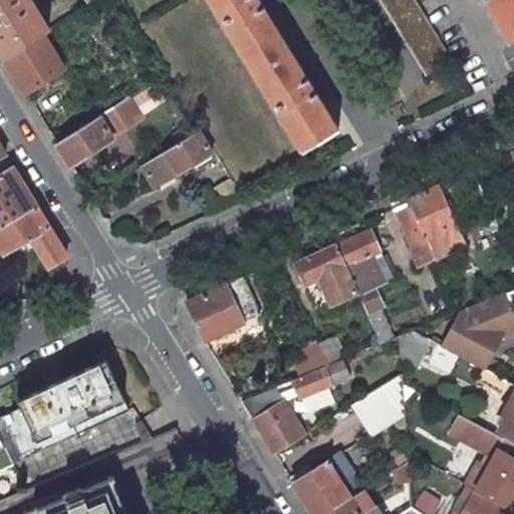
[(48,28),(31,0),(0,0),(0,50),(4,56),(48,28)]
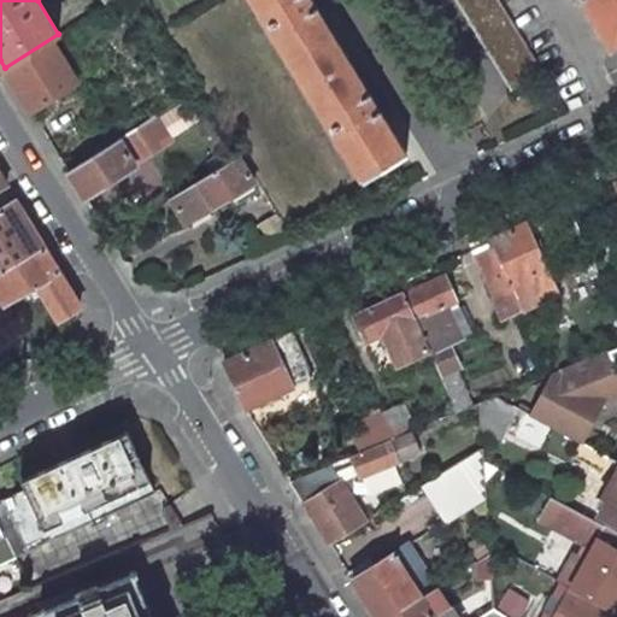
[(406,153),(312,0),(252,0),(363,180),(406,153)]
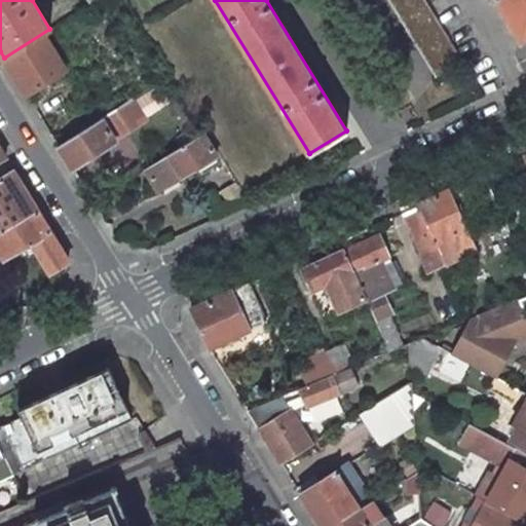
[(463,60),(426,0),(389,0),(437,76),(463,60)]
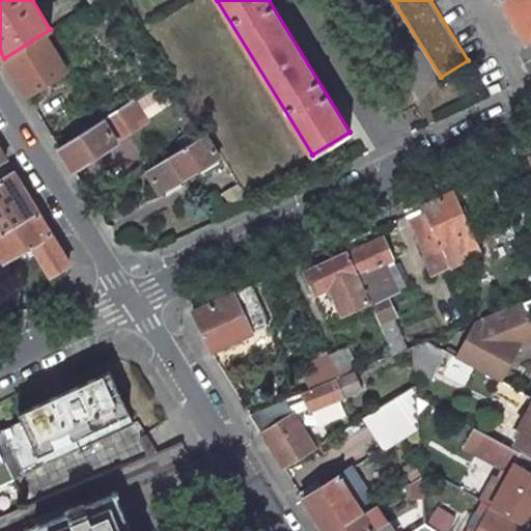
[(530,0),(501,0),(524,36),(530,31),(530,0)]
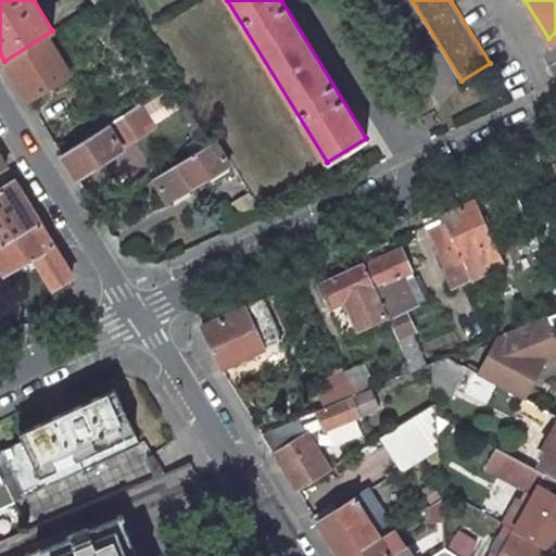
[(92,26),(83,12),(52,30),(4,61),(27,98),(122,40),(108,16),(92,26)]
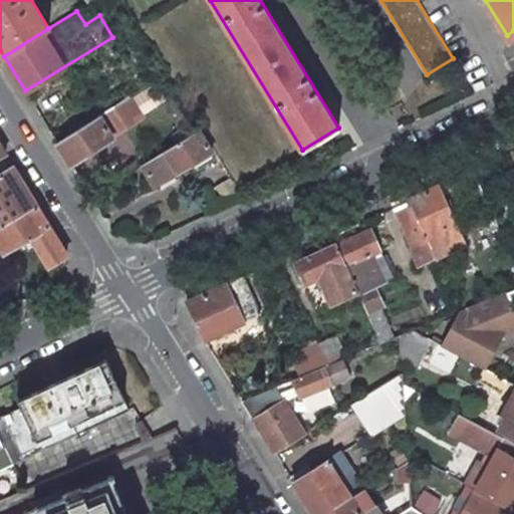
[(143,116),(130,94),(99,114),(112,136),(143,116)]
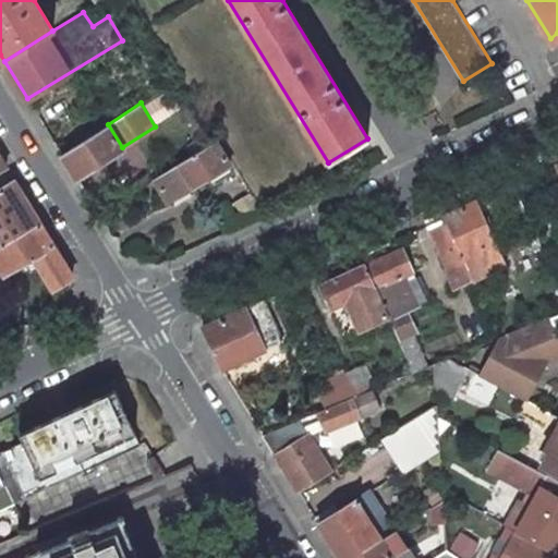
[(122,147),(108,124),(61,154),(76,178),(122,148),(122,147)]
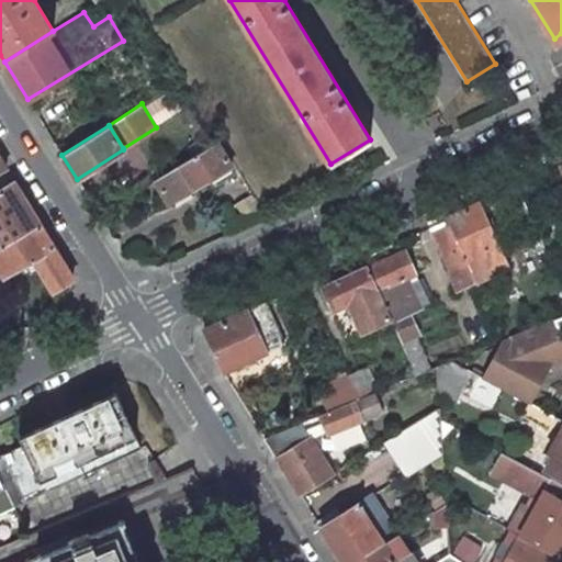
[(232,166),(216,141),(155,178),(170,205),(232,166)]
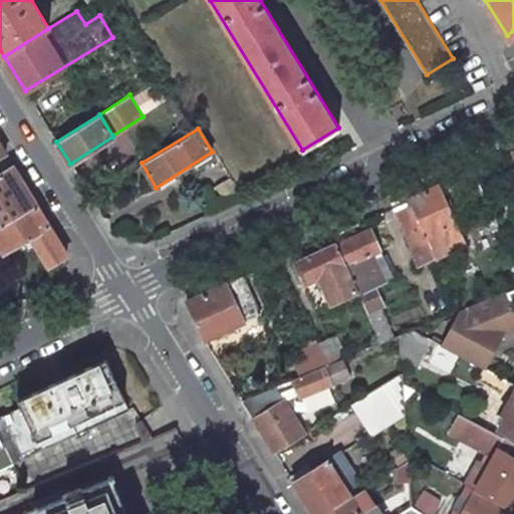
[(0,225),(37,205),(13,166),(0,174),(0,225)]
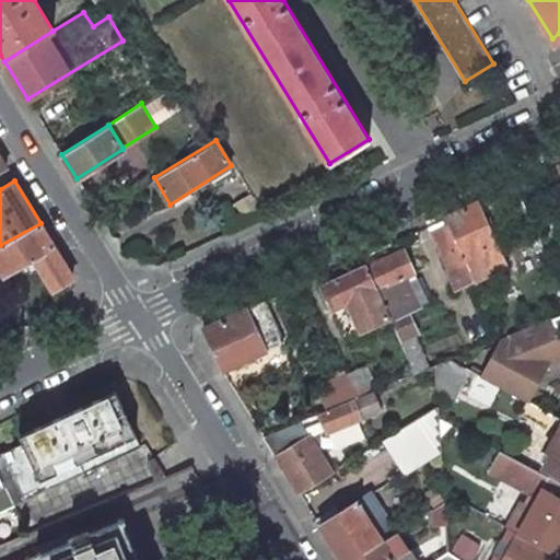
[(266,216),(255,197),(234,207),(245,225),(266,216)]
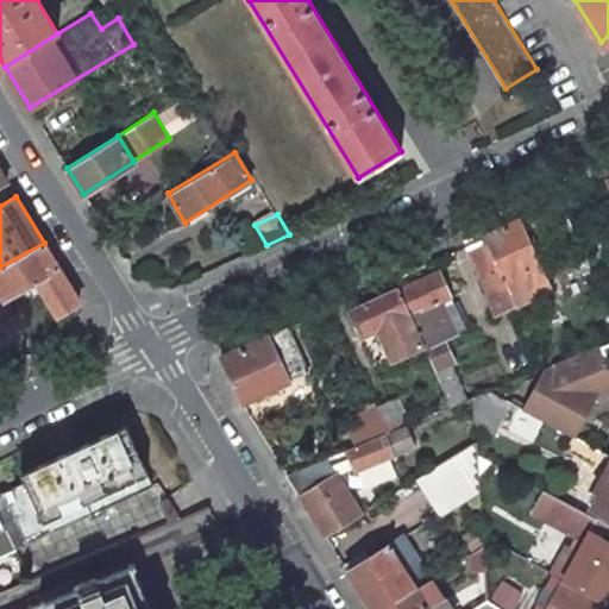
[(551,289),(519,221),(483,237),(516,305),(551,289)]
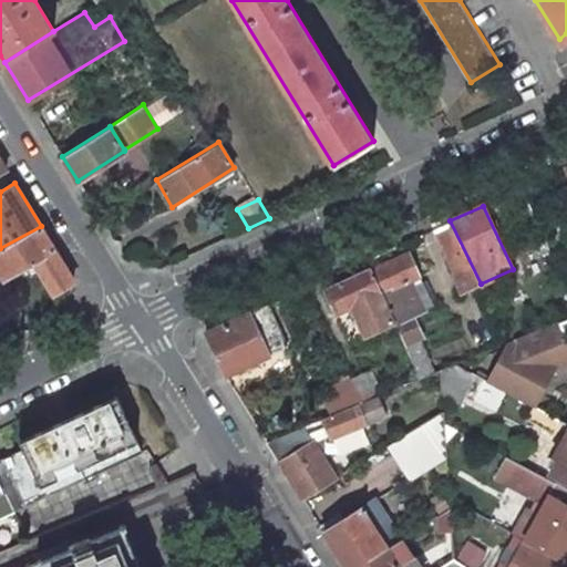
[(433,228),(464,290),(481,284),(450,220),(433,228)]
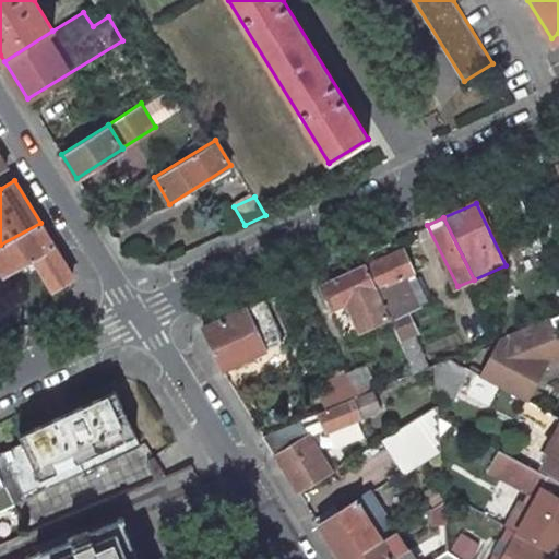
[(54,244),(40,223),(0,245),(0,268),(4,274),(33,257),(54,244)]
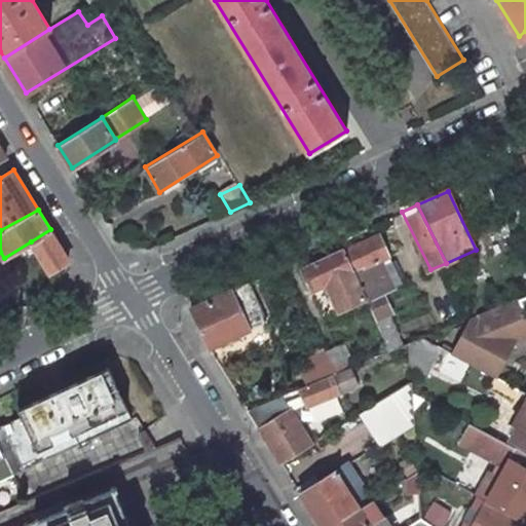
[(69,260),(50,229),(31,241),(50,271),(69,260)]
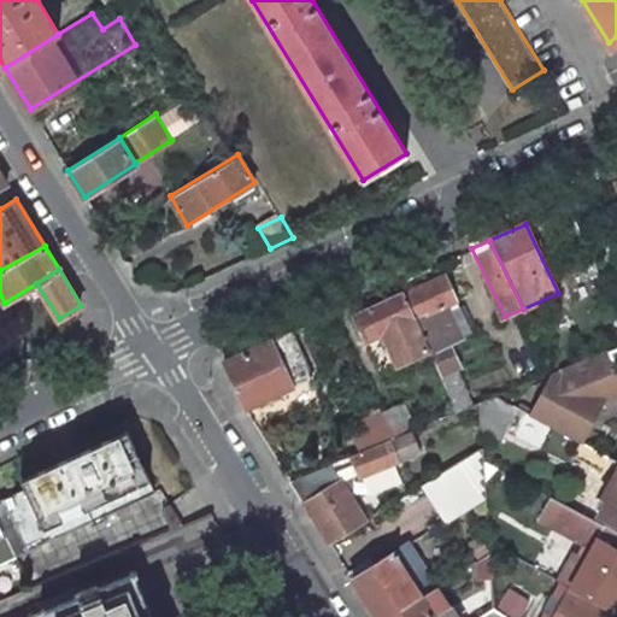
[(457,300),(445,274),(404,292),(413,317),(416,321),(447,305),(457,300)]
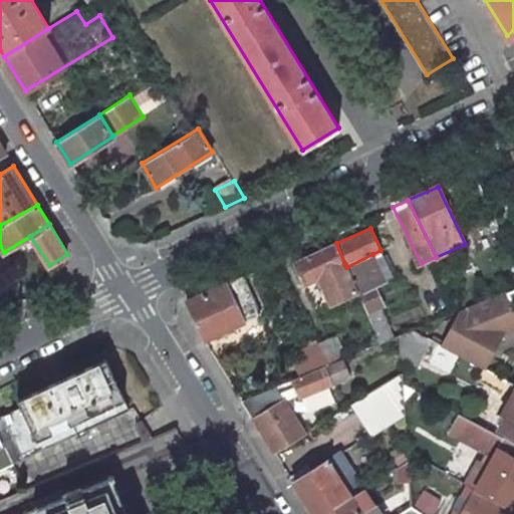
[(344,264),(336,243),(294,263),(302,283),(320,275),(344,264)]
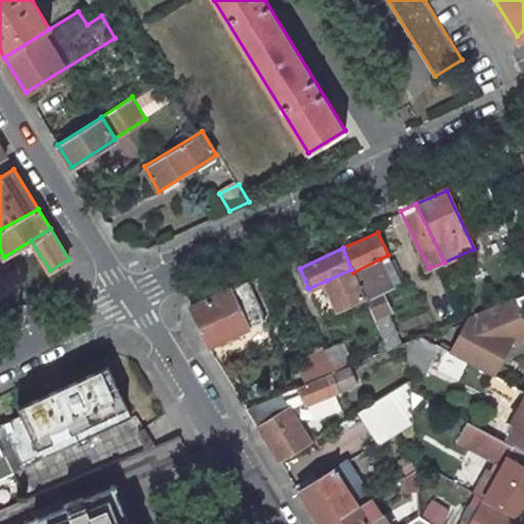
[(364,299),(381,291),(392,285),(380,259),(353,272),(364,299)]
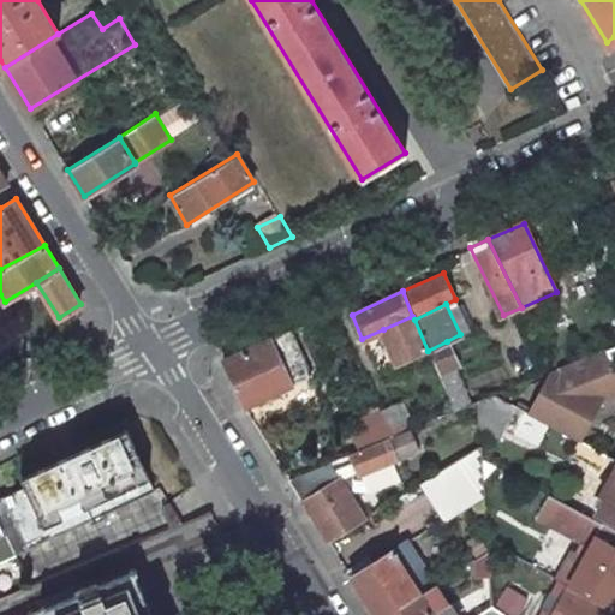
[(412,316),(383,329),(398,364),(428,351),(415,320),(412,316)]
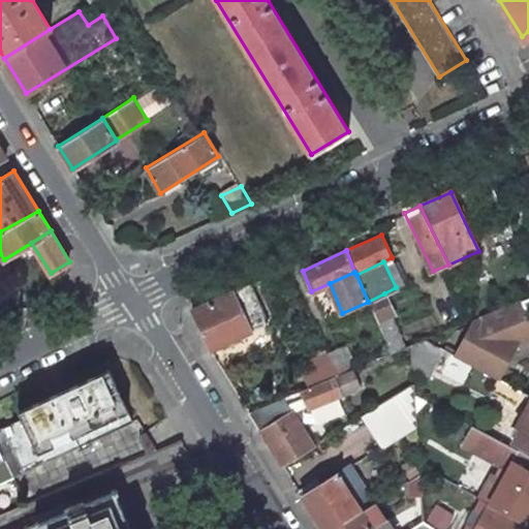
[(262,310),(250,283),(234,291),(245,317),(262,310)]
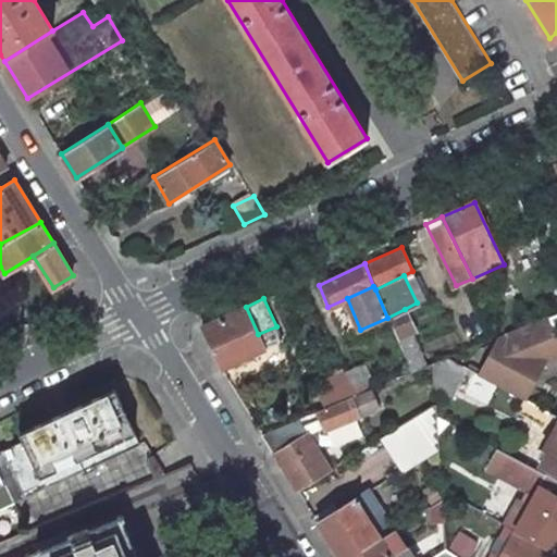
[(258,334),(246,307),(202,326),(221,367),(265,348),(258,334)]
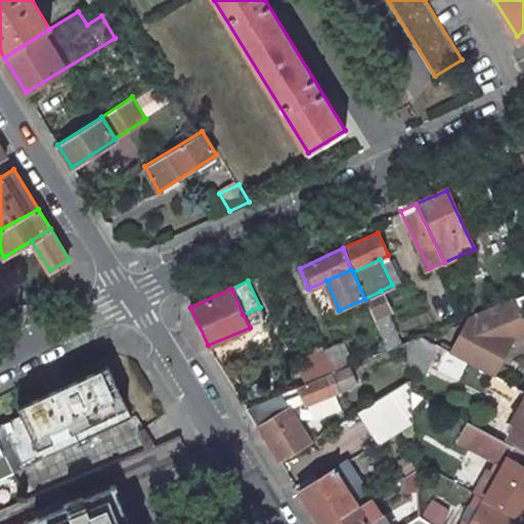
[(391,312),(381,291),(364,299),(374,319),(391,312)]
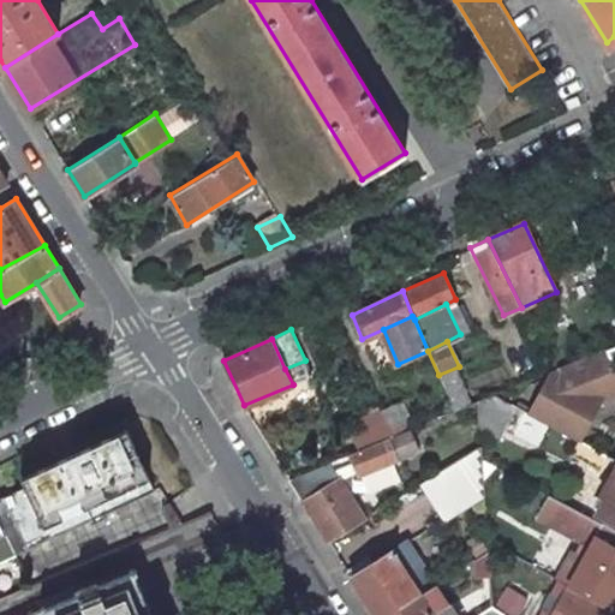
[(602,398),(551,371),(491,394),(579,440),(602,398)]
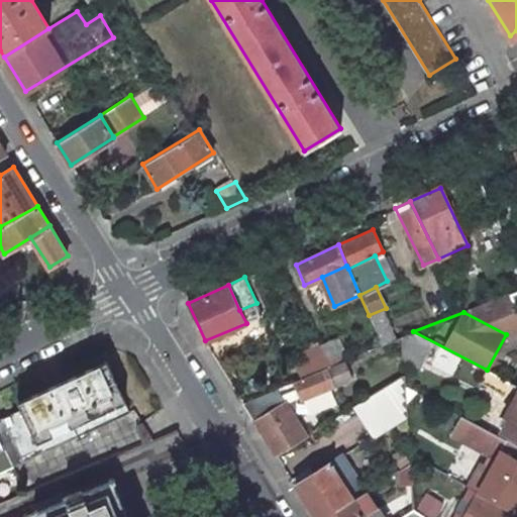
[(344,360),(293,382),(300,398),(352,376),(344,360)]
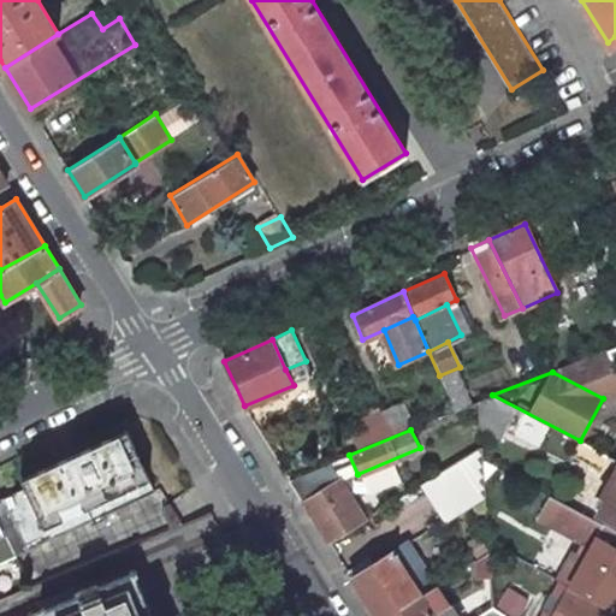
[(153,486),(130,437),(0,496),(0,520),(4,528),(11,542),(15,551),(153,486)]
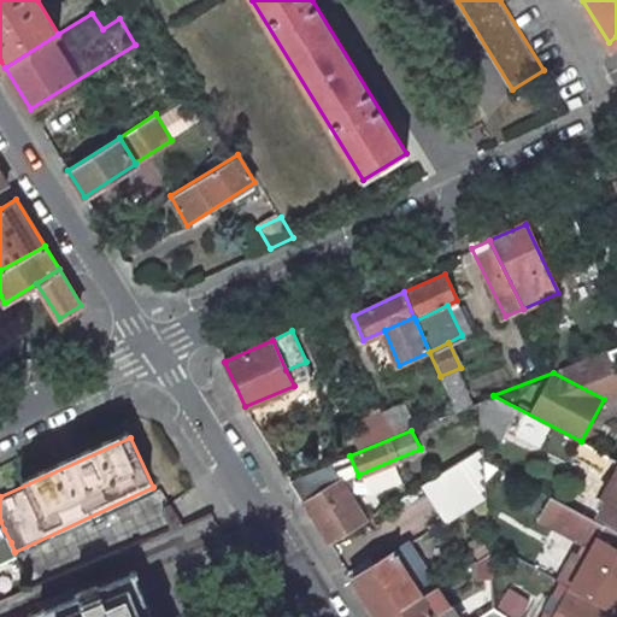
[(604,469),(611,457),(581,441),(575,454),(604,469)]
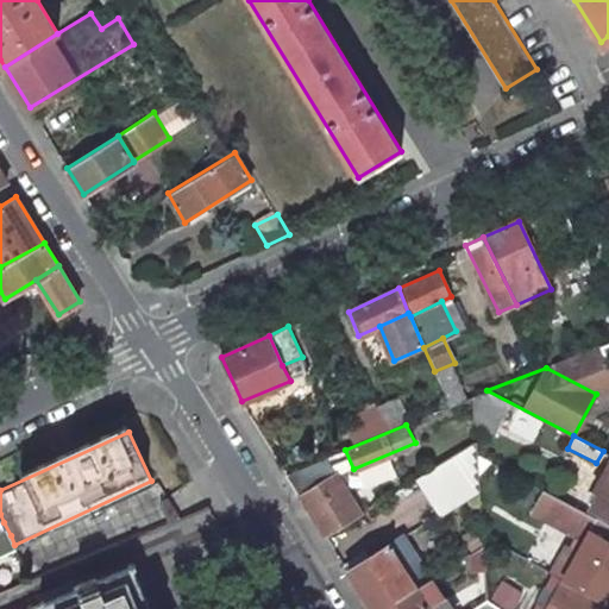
[(478,454),(478,443),(418,479),(440,510),(481,485),(478,454)]
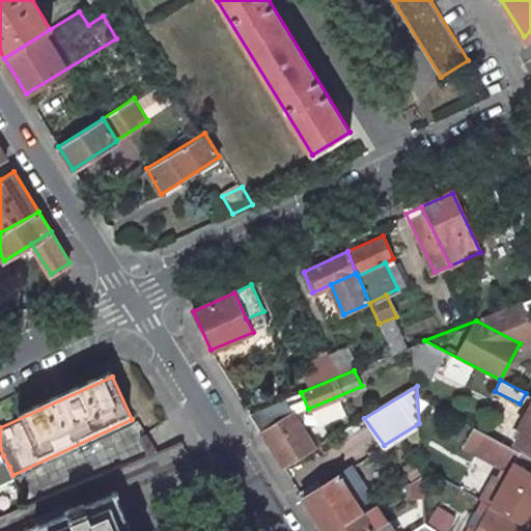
[(250,413),(284,468),(314,448),(299,423),(303,419),(298,412),(294,415),(283,399),(250,413)]
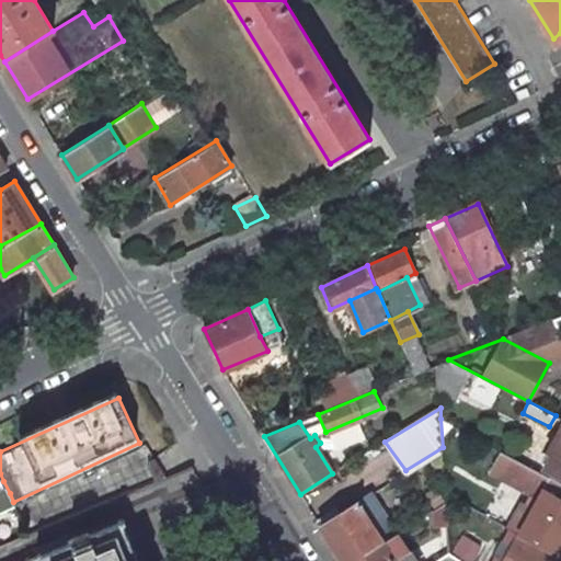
[(560,476),(560,442),(547,469),(560,476)]
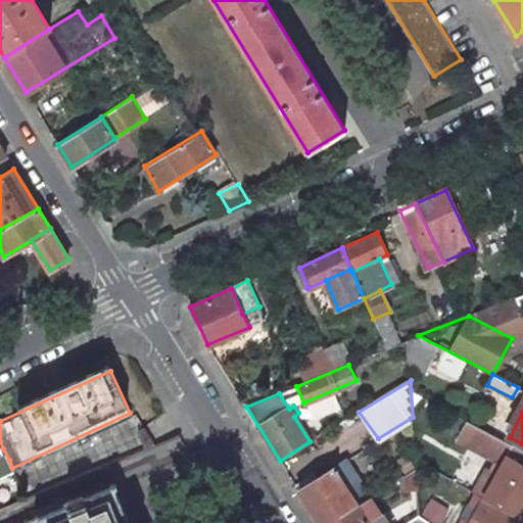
[(504,465),(514,445),(471,423),(461,441),(504,465)]
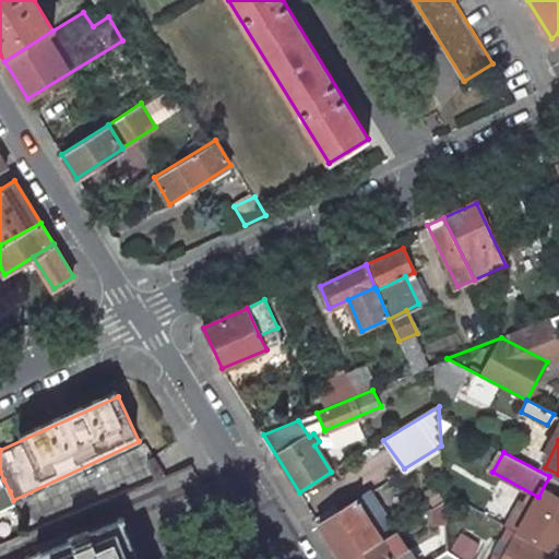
[(556,555),(558,549),(558,482),(549,476),(538,497),(518,533),(556,555)]
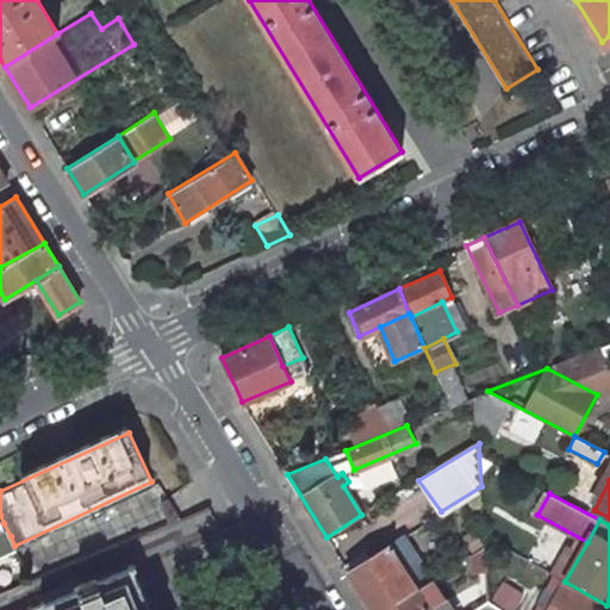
[(11,536),(4,523),(0,524),(0,534),(2,540),(11,536)]
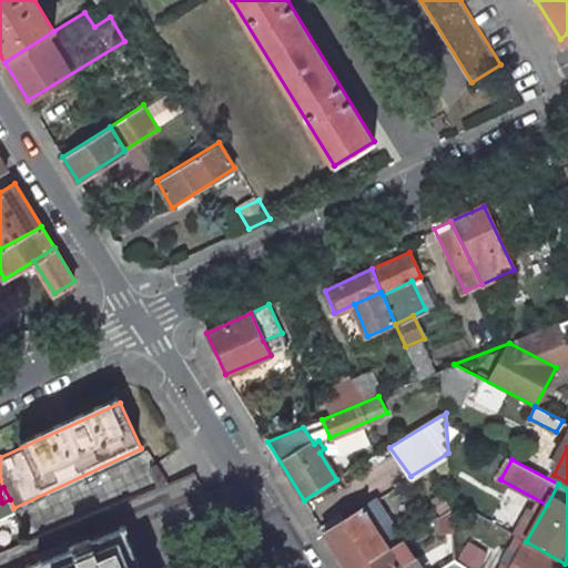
[(376,567),(407,548),(376,499),(325,533),(347,567),(376,567)]
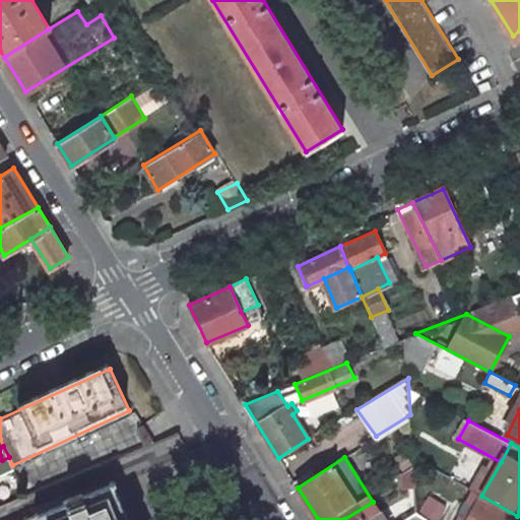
[(473,479),(456,469),(451,477),(468,488),(473,479)]
